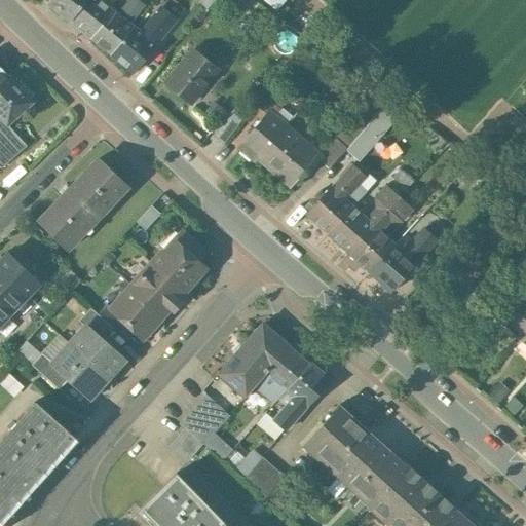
[(46,0),(44,2),(46,4),(48,1),(71,19),(84,0),(46,0)]
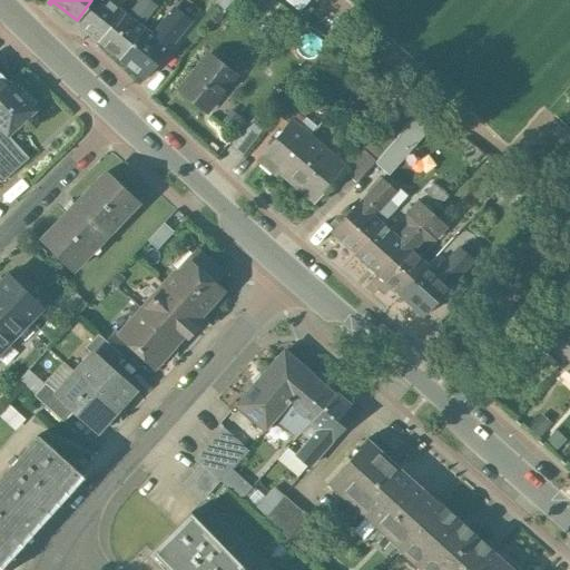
[(91,0),(77,20),(76,23),(77,25),(79,22),(98,36),(96,38),(98,40),(121,7),(117,5),(120,0),(91,0)]
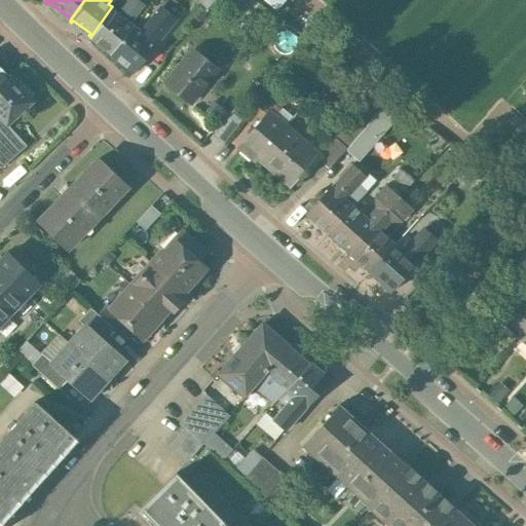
[(124,0),(117,10),(112,6),(92,35),(114,51),(135,25),(129,20),(143,2),(140,0),(124,0)]
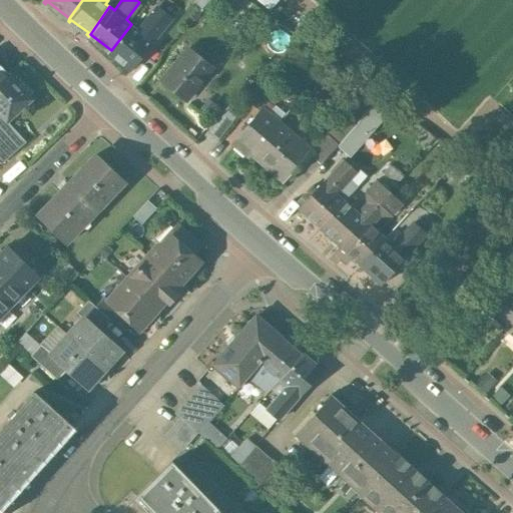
[(177,8),(166,0),(158,0),(156,3),(171,15),(177,8)]
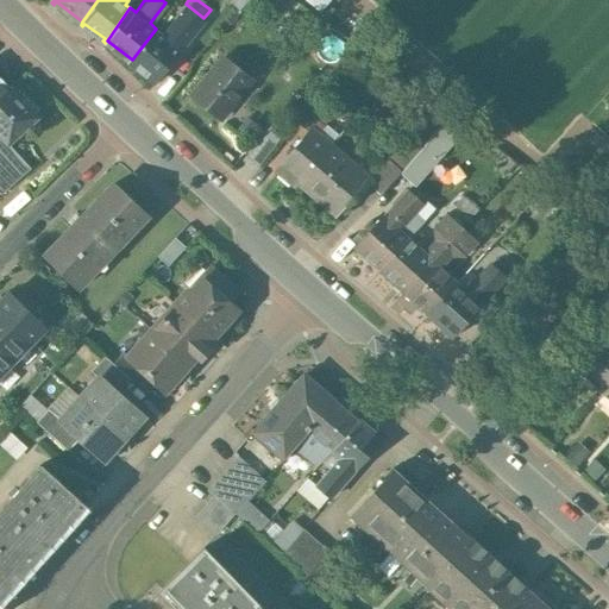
[(311,0),(322,10),(331,0),(311,0)]
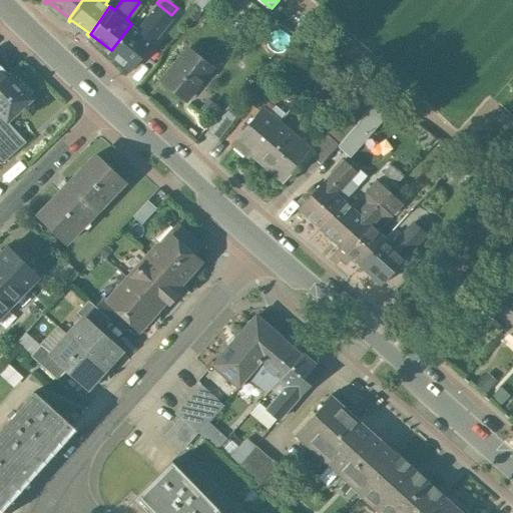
[(137,28),(131,24),(111,50),(109,52),(111,53),(112,51),(130,64),(128,67),(131,68),(150,44),(152,45),(154,42),(152,40),(171,15),(156,3),(137,28)]
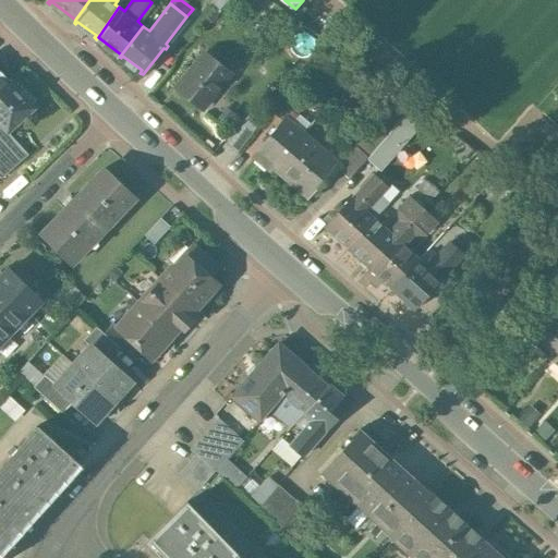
[(204,49),(176,84),(202,106),(230,71),(204,49)]
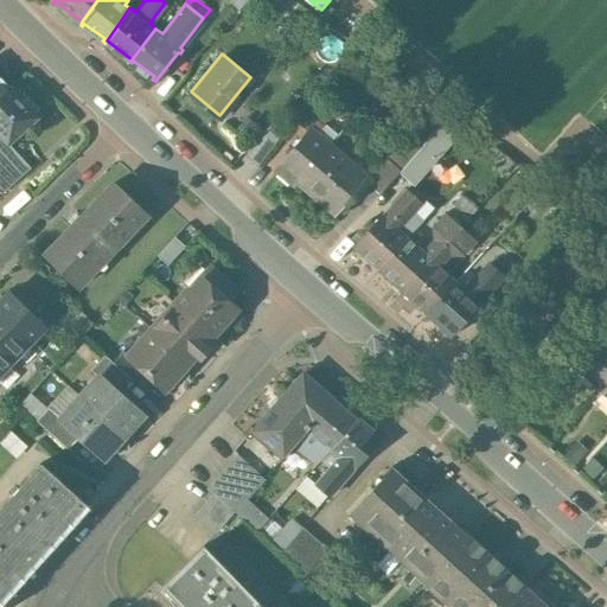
[(0,97),(11,89),(0,77),(0,97)]
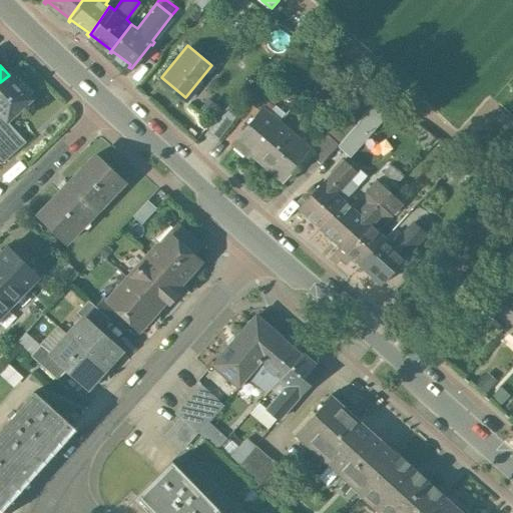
[(0,113),(1,114),(0,115),(0,159),(2,162),(24,142),(7,121),(31,99),(9,75),(0,82),(0,113)]
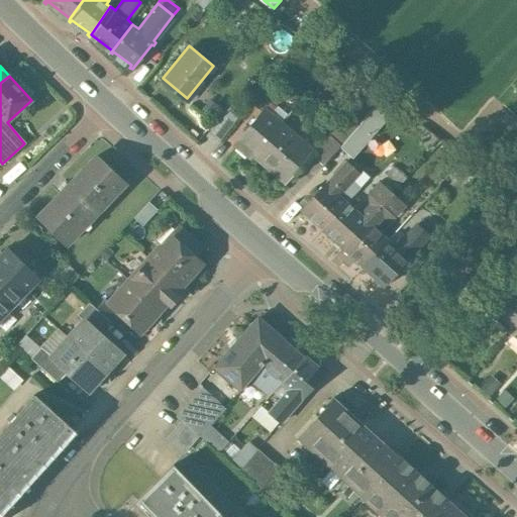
[(285,98),(268,83),(251,103),(261,111),(264,108),(266,109),(271,103),(276,107),(285,98)]
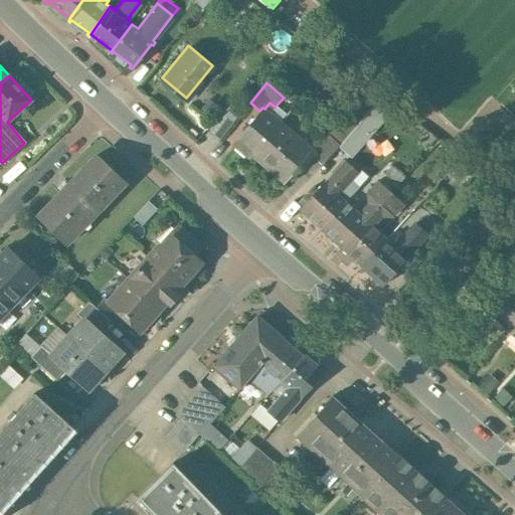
[(354,102),(327,134),(339,145),(366,112),(354,102)]
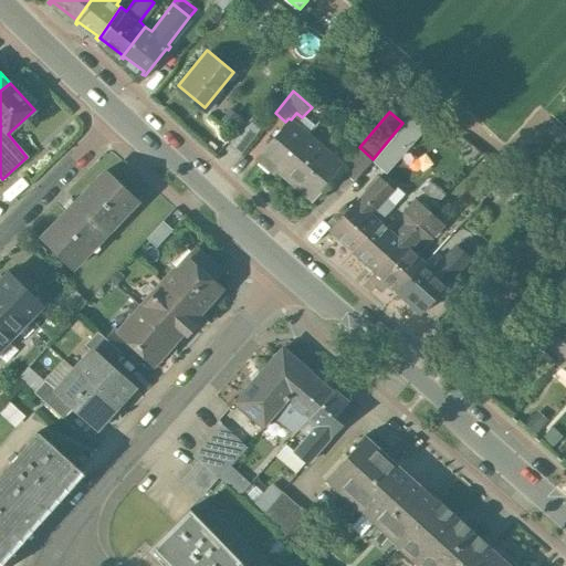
[(285,122),(253,157),(272,175),(280,166),(306,136),(307,135),(291,119),(289,118),(285,122)]
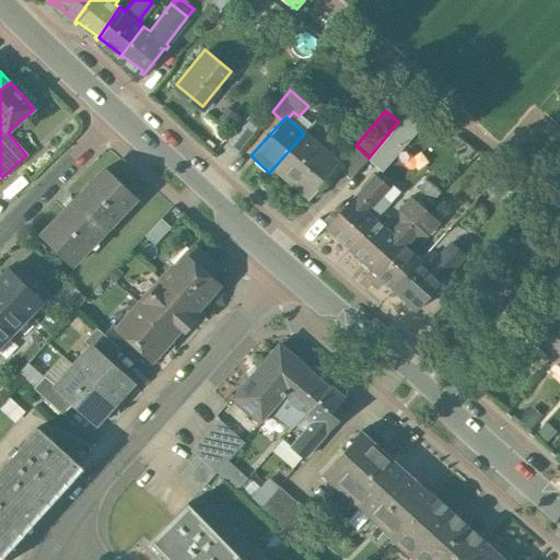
[(401,123),(372,156),(384,166),(413,133),(401,123)]
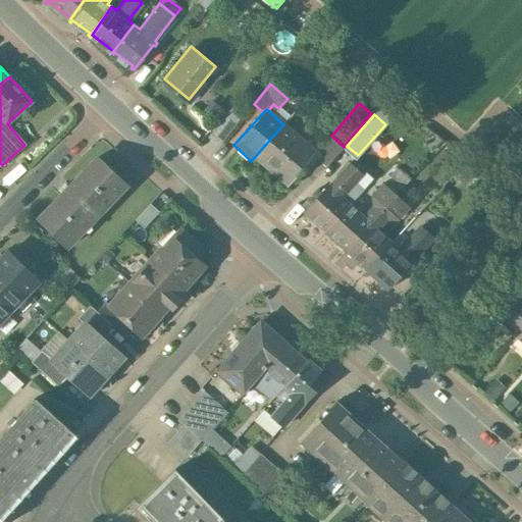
[(282,125),(258,153),(277,170),(275,172),(289,185),(314,157),(316,155),(313,152),(282,125)]
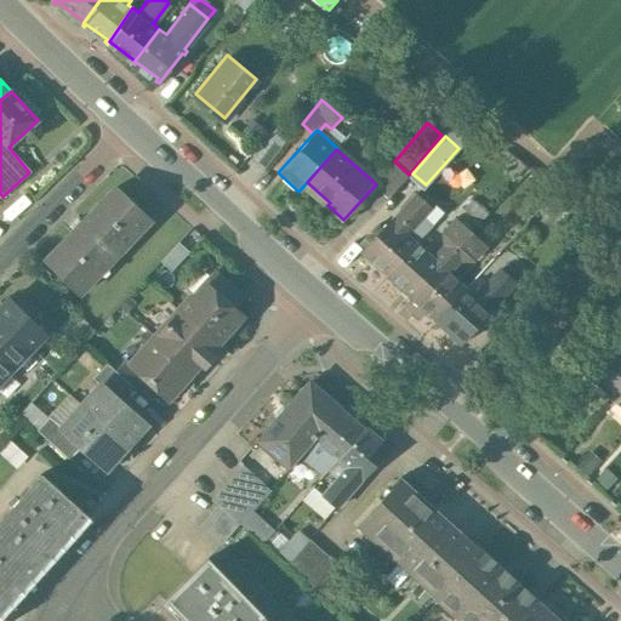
[(394,161),(392,159),(372,181),(376,184),(374,187),(387,199),(409,175),(394,161)]
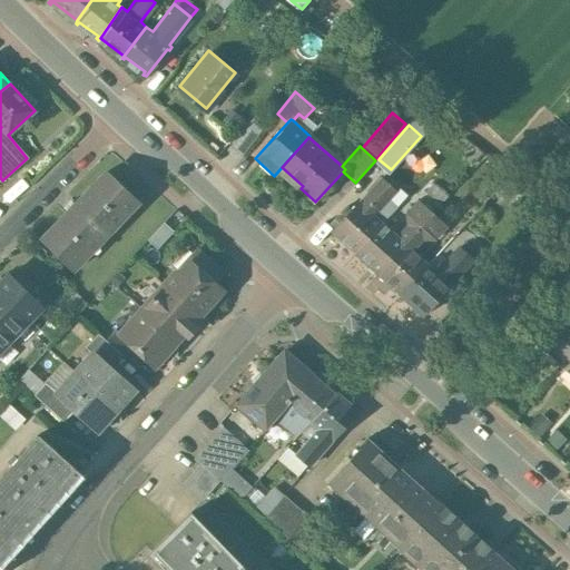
[(107,169),(76,202),(75,200),(66,209),(67,210),(40,238),(72,269),(139,200),(107,169)]
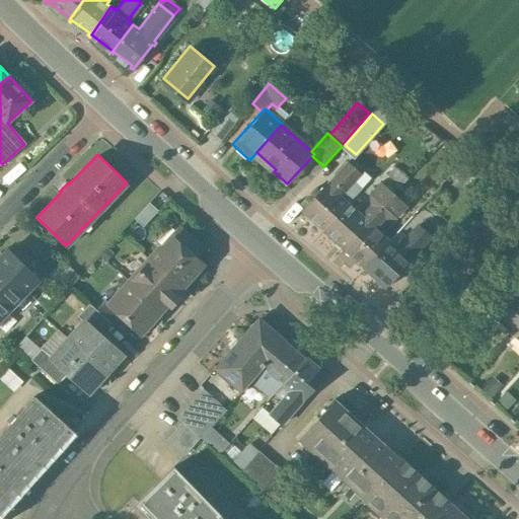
[(347,164),(303,214),(322,231),(348,205),(342,200),(361,177),(347,164)]
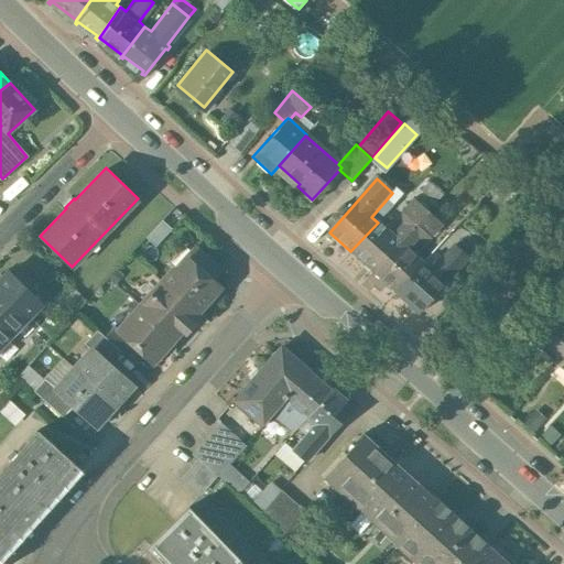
[(378,223),(350,251),(373,271),(430,213),(416,201),(402,216),(404,226),(394,237),(378,223)]
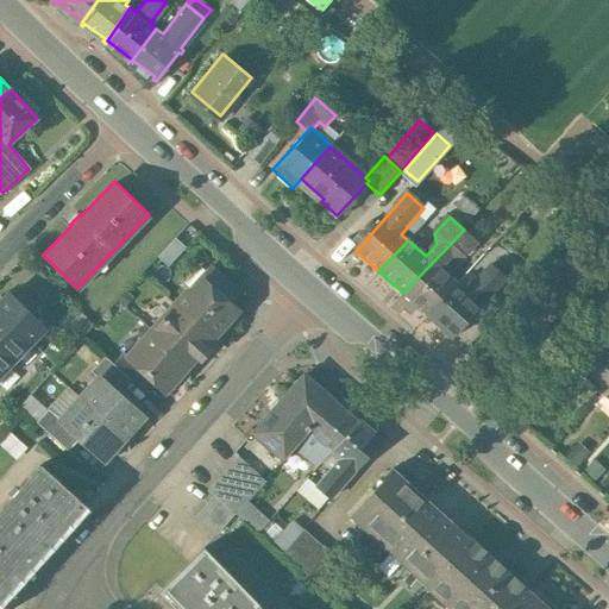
[(464,230),(403,293),(428,314),(457,283),(443,271),(453,261),(464,261),(479,244),(464,230)]
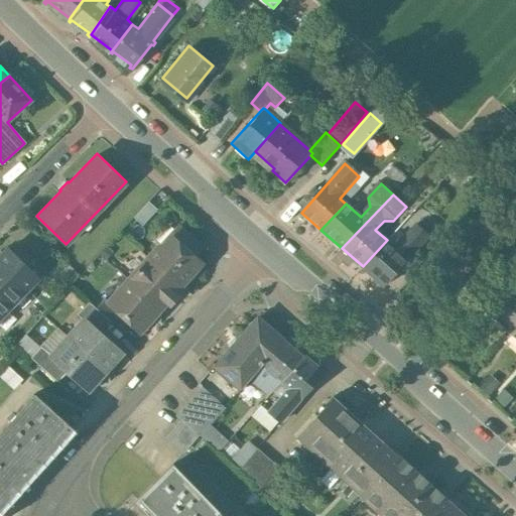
[(148,202),(134,218),(142,226),(157,210),(148,202)]
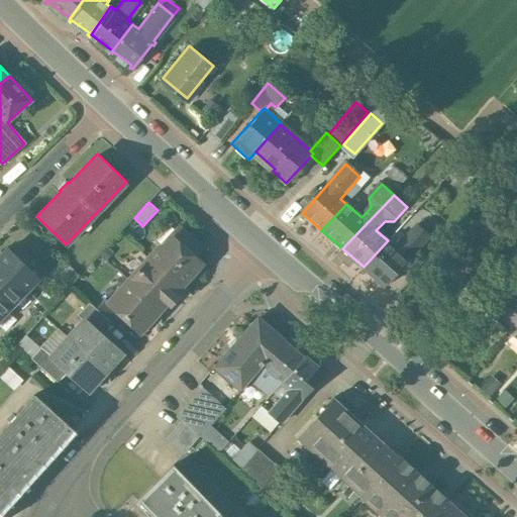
[(397,248),(388,240),(364,267),(386,288),(429,239),(416,226),(397,248)]
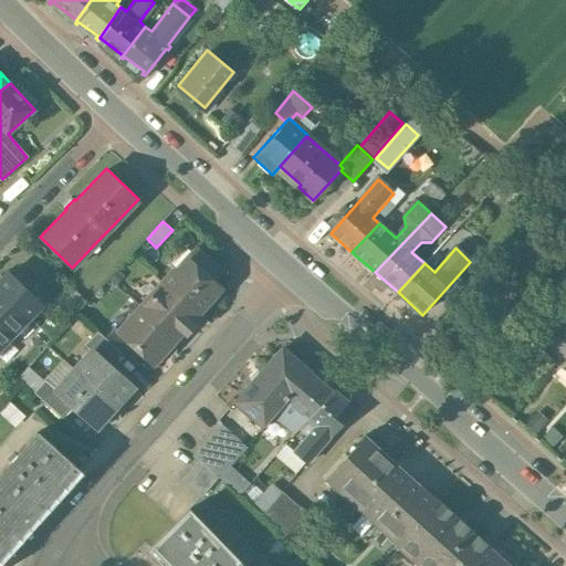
[(222,271),(198,249),(188,261),(212,282),(213,281),(222,271)]
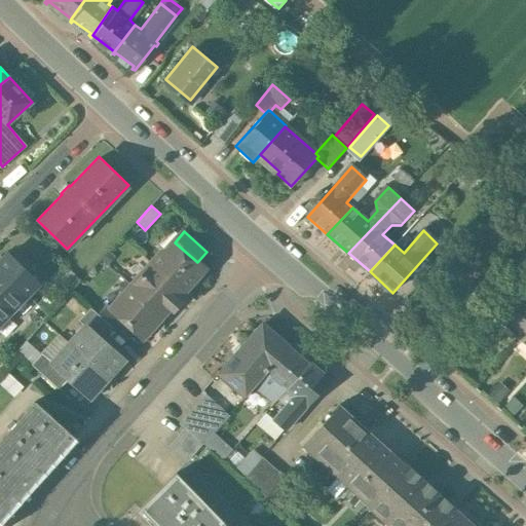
[(197,262),(175,242),(174,243),(176,246),(167,254),(165,252),(161,252),(152,263),(184,292),(194,280),(196,280),(208,268),(198,261),(197,262)]
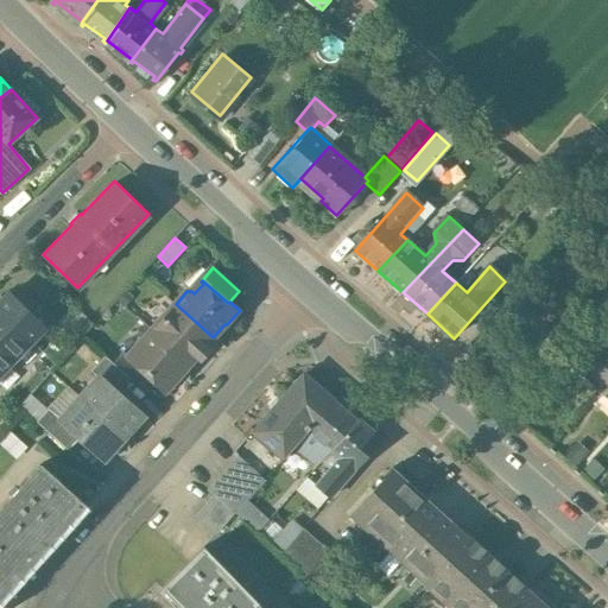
[(44,329),(8,293),(2,298),(0,295),(0,346),(14,360),(44,329)]
